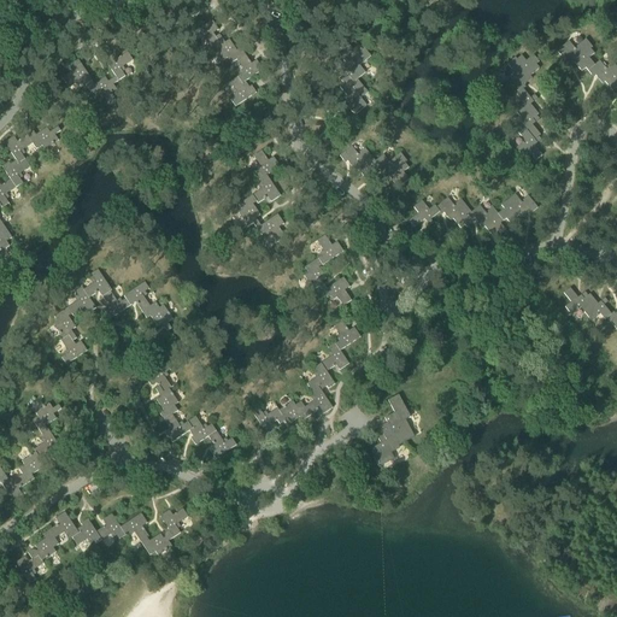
[(211,51),(213,48),(219,45),(216,39),(213,34),(218,31),(212,22),(191,35),(198,46),(204,41),(211,51)]
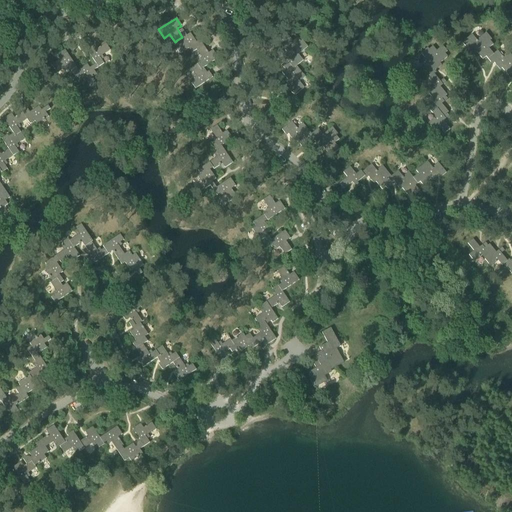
[(191,54),(196,51),(203,46),(199,41),(196,43),(190,34),(186,36),(182,30),(179,32),(182,37),(177,40),(185,52),(188,49),(191,54)]
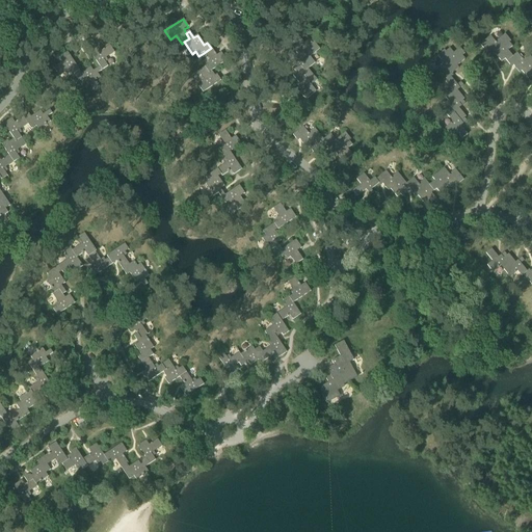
[(505,59),(506,61),(512,56),(507,51),(513,45),(505,34),(495,43),(489,36),(480,45),(484,51),(486,49),(493,56),(495,55),(501,62),(505,59)]
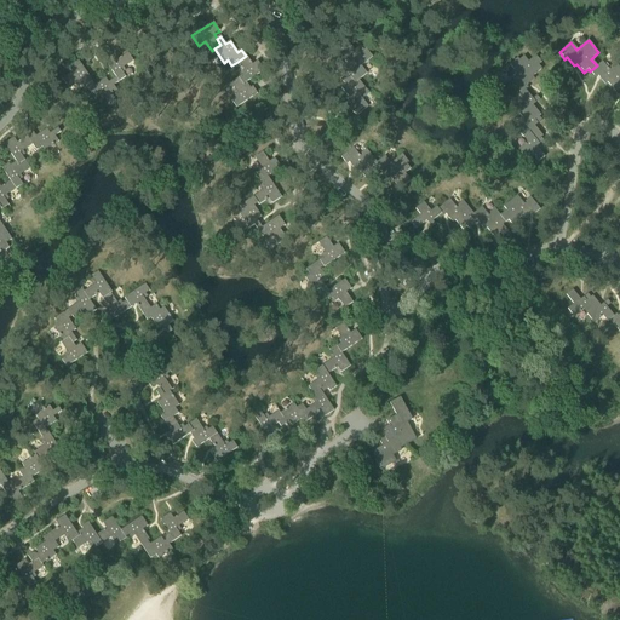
[(345,67),(351,75),(357,81),(359,80),(367,74),(361,67),(372,58),(366,50),(363,51),(360,46),(355,51),(349,44),(342,50),(344,52),(339,56),(348,64),(345,67)]
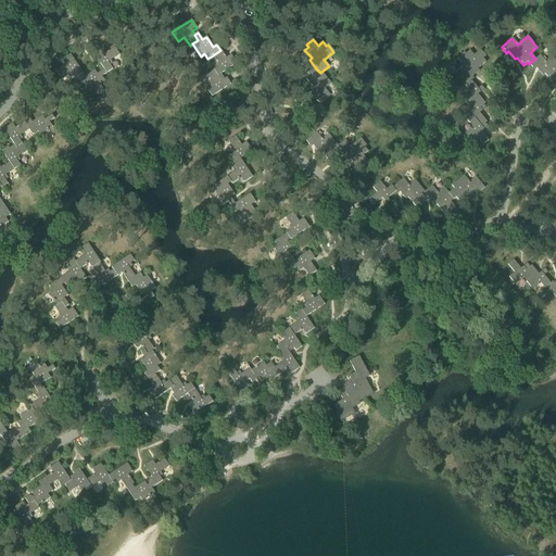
[(93,55),(104,70),(106,74),(113,70),(110,66),(112,64),(110,62),(119,55),(114,48),(105,54),(102,49),(93,55)]
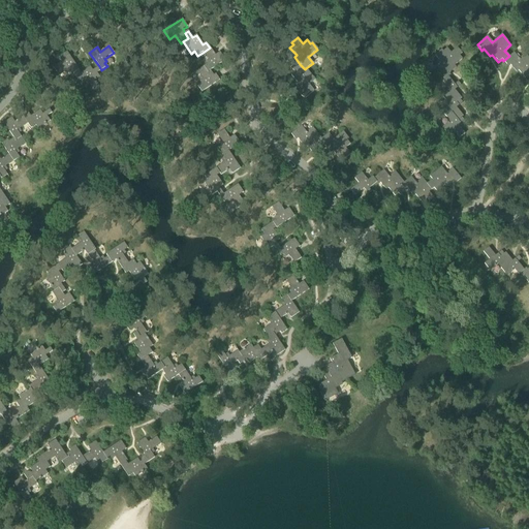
[(210,63),(205,67),(208,72),(210,70),(225,61),(220,53),(215,56),(210,48),(203,53),(210,63)]
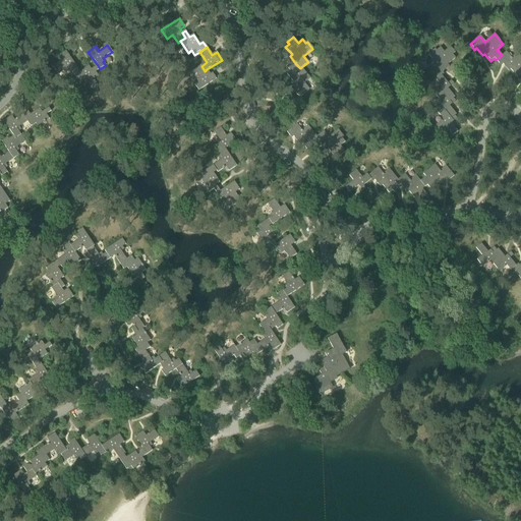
[(429,69),(438,79),(442,75),(442,76),(444,74),(442,72),(449,66),(448,65),(455,58),(452,55),(455,53),(451,47),(444,52),(441,48),(436,51),(435,50),(427,55),(436,64),(429,69)]
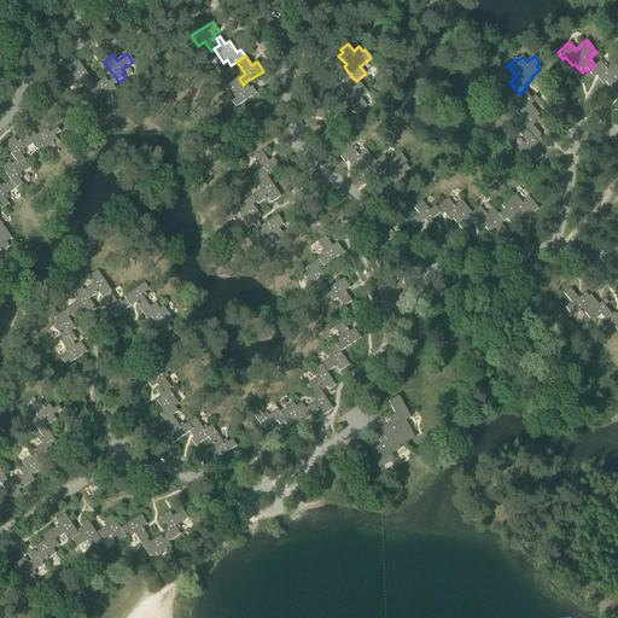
[(82,82),(86,87),(92,82),(79,62),(69,68),(73,73),(62,80),(68,87),(77,81),(80,85),(82,82)]
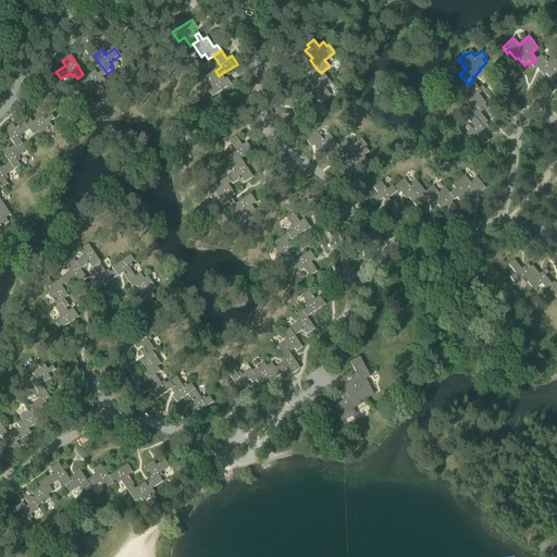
[(556,81),(556,61),(553,57),(546,62),(541,56),(536,59),(530,64),(535,71),(537,69),(544,76),(545,75),(553,83),(556,81)]
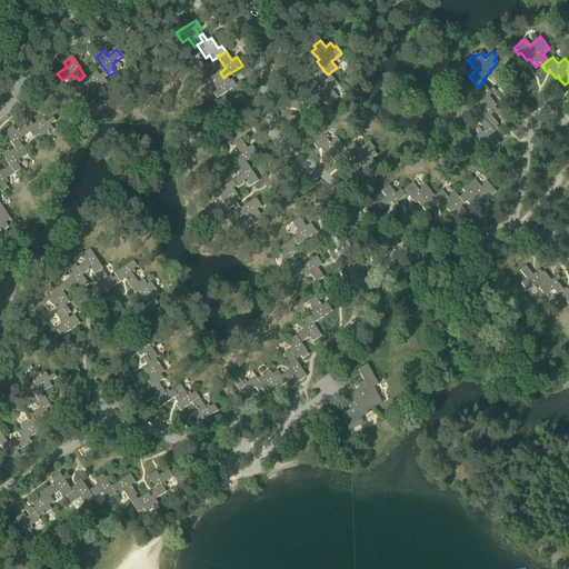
[(328,75),(322,69),(315,76),(317,78),(312,81),(320,90),(318,91),(323,99),(321,101),(327,107),(338,98),(332,91),(341,85),(339,81),(337,82),(329,73),(328,75)]
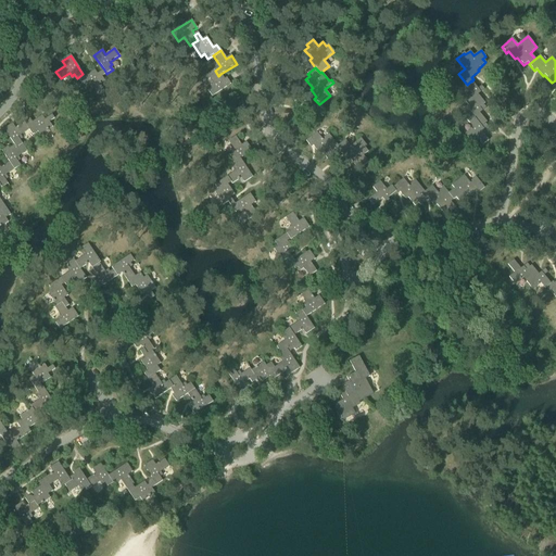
[(83,74),(77,78),(83,87),(88,84),(92,90),(105,81),(102,76),(106,74),(104,70),(97,75),(95,71),(85,77),(83,74)]
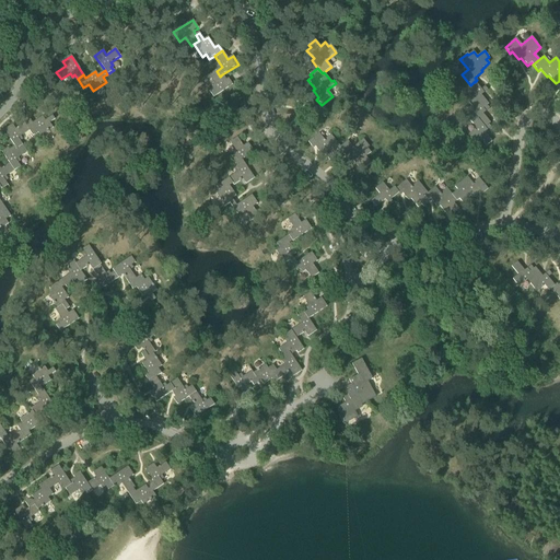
[(220,77),(217,71),(209,76),(216,88),(209,92),(213,97),(232,85),(228,79),(225,80),(222,74),(220,77)]
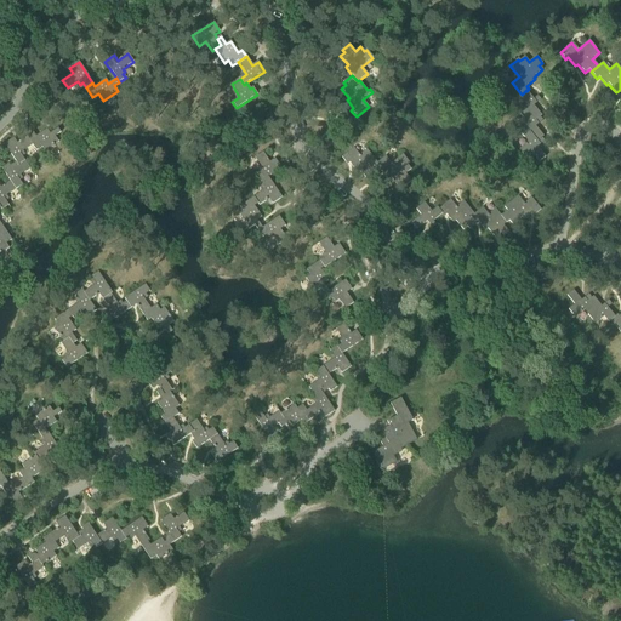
[(514,109),(520,115),(527,110),(534,120),(540,114),(534,106),(541,101),(537,96),(534,100),(527,91),(527,90),(522,95),(519,96),(524,102),(514,109)]
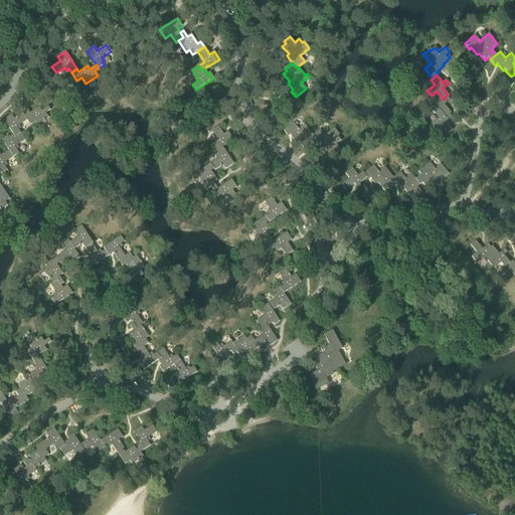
[(428,108),(434,115),(440,110),(446,118),(449,115),(451,114),(444,106),(447,104),(445,101),(449,97),(448,95),(443,100),(437,92),(432,96),(436,102),(428,108)]
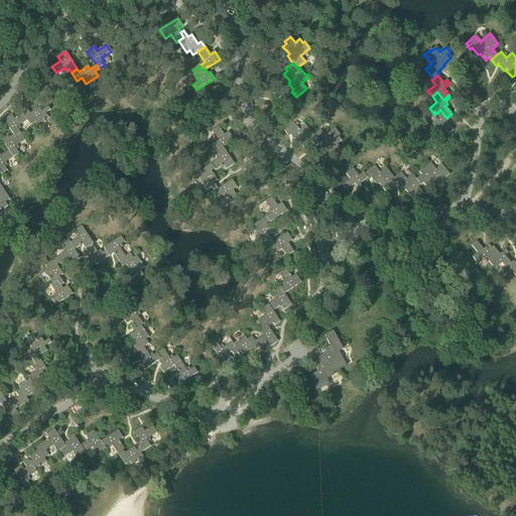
[(22,114),(27,121),(30,126),(35,123),(37,126),(48,119),(45,114),(50,111),(47,107),(41,112),(38,108),(29,114),(27,111),(22,114)]
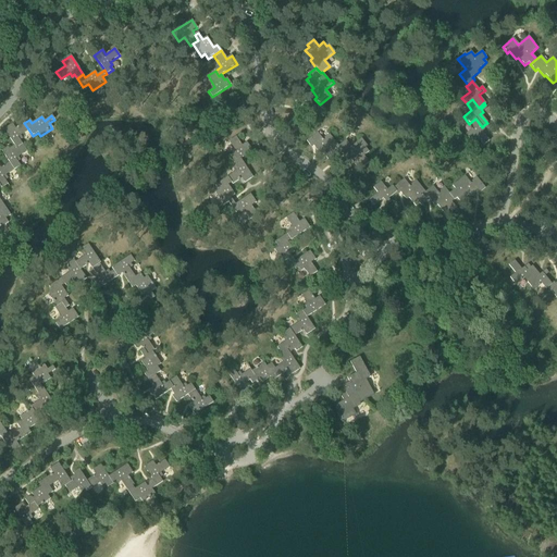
[(475,119),(469,124),(473,128),(465,135),(471,143),(477,138),(483,146),(490,141),(482,133),(489,127),(485,124),(482,127),(475,119)]
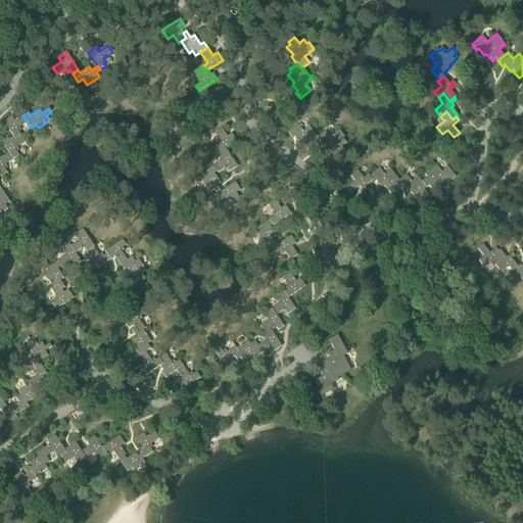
[(3,123),(13,137),(19,133),(17,130),(28,123),(22,115),(14,122),(11,116),(3,123)]
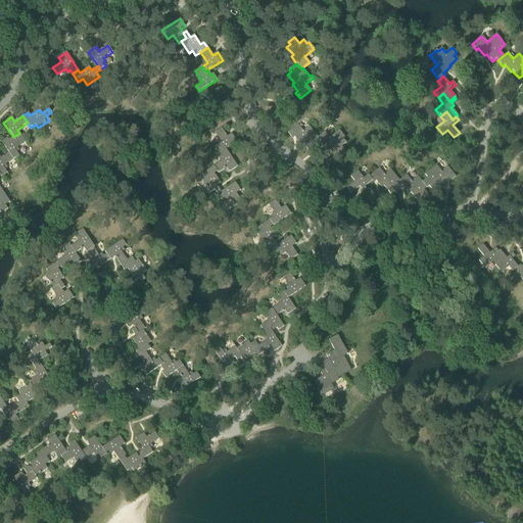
[(314,150),(321,145),(317,139),(318,137),(308,126),(302,131),(297,125),(287,133),(292,139),(294,137),(299,145),(302,143),(308,151),(312,148),(314,150)]
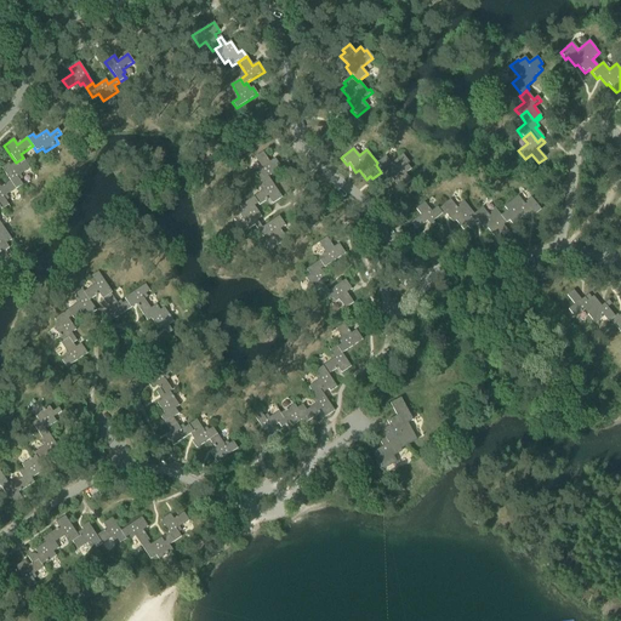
[(261,183),(268,177),(281,169),(275,159),(269,163),(263,153),(255,158),(263,170),(256,175),(261,183)]
